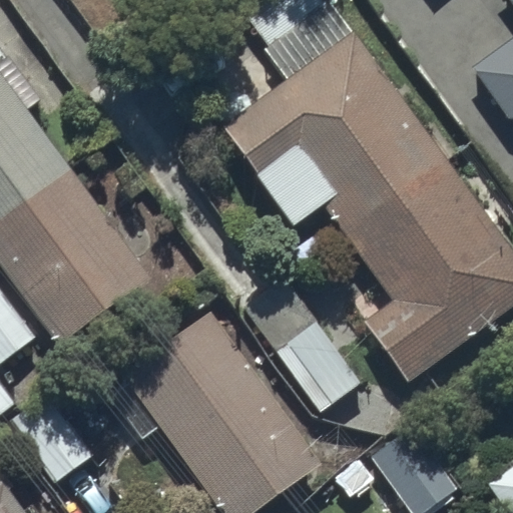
[(365,316),(411,380),(512,302),(512,250),(336,0),(249,0),(241,6),(268,44),(265,46),(287,77),(223,122),(295,222),(325,201),(391,297),(365,316)]
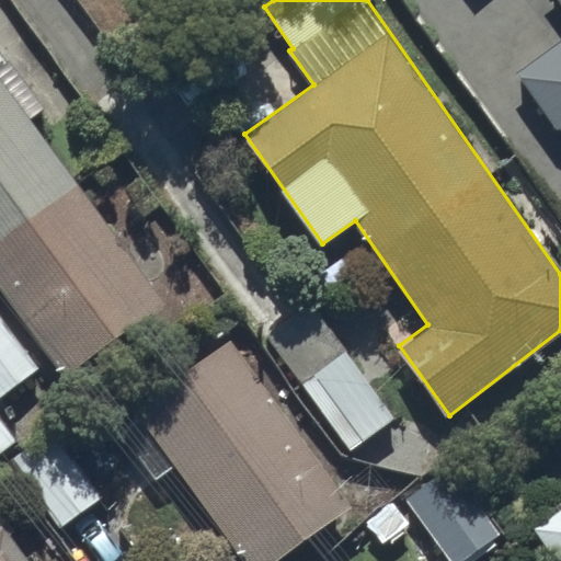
[(560,0),(558,0),(560,4),(560,34),(512,69),(553,128),(560,128),(560,0)]
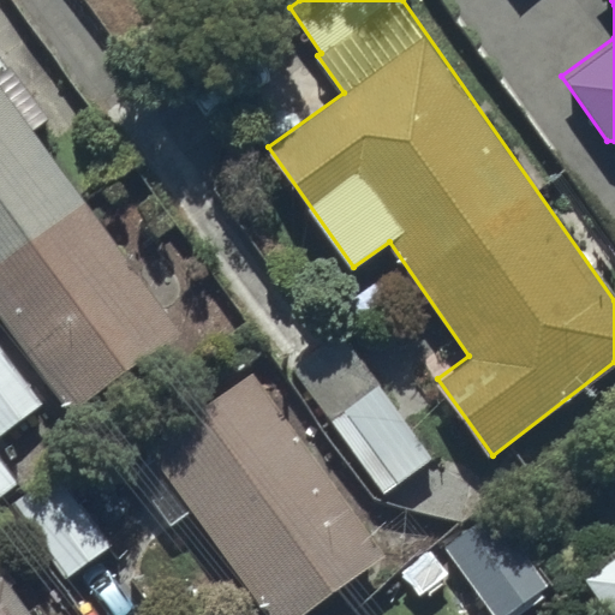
[(0,63),(0,315),(73,412),(183,332),(33,131),(51,118),(10,64),(4,69),(0,63)]
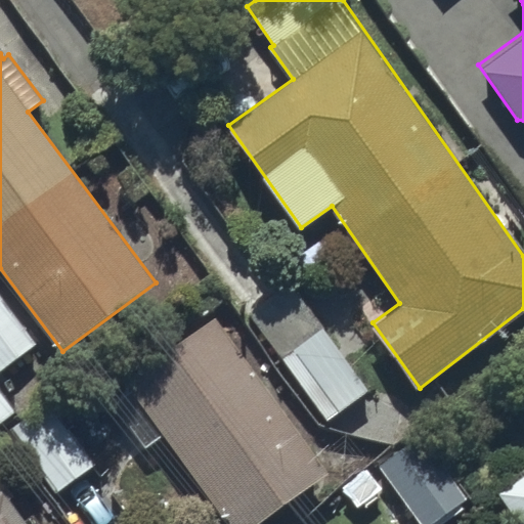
[(328,419),(369,388),(290,280),(280,287),(271,274),(243,296),(252,308),(248,311),(328,419)]
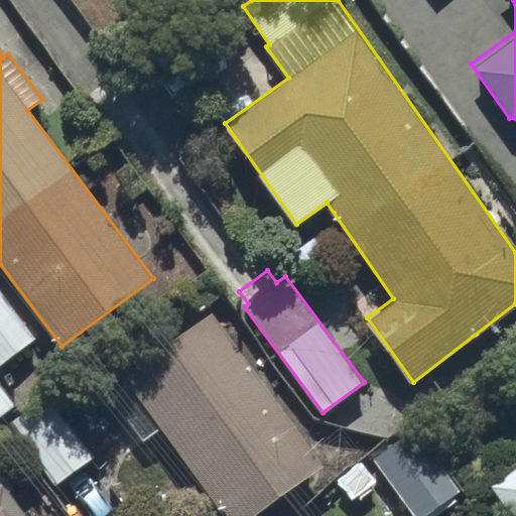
[(0,415),(17,403),(0,378),(0,362),(35,338),(0,287),(0,415)]
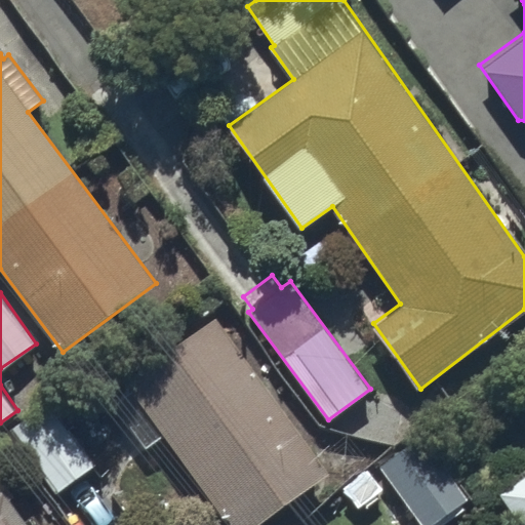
[(278,524),(332,486),(218,330),(129,395),(135,403),(118,415),(138,442),(149,456),(165,444),(224,524),(278,524)]
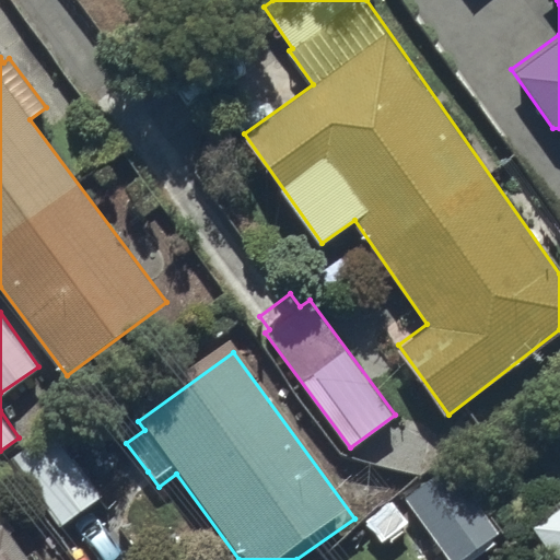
[(79,522),(105,501),(56,439),(16,469),(65,532),(79,522)]
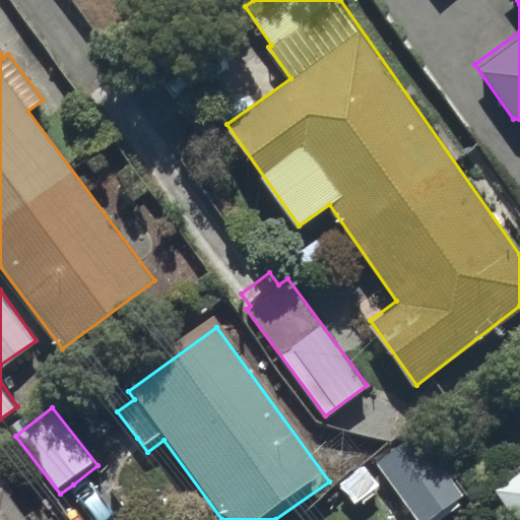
[(426,519),(463,495),(416,429),(376,457),(419,519),(426,519)]
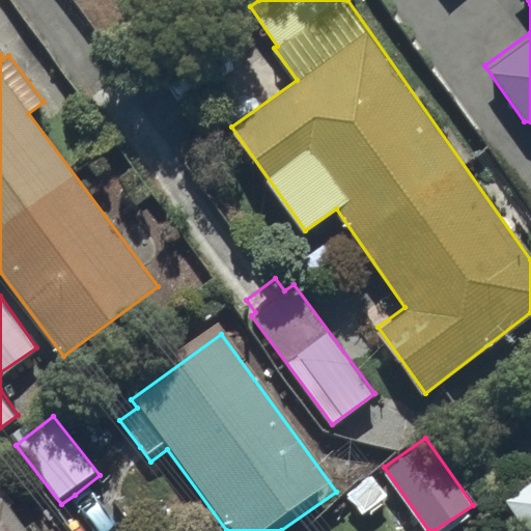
[(530,530),(530,478),(505,498),(528,530),(530,530)]
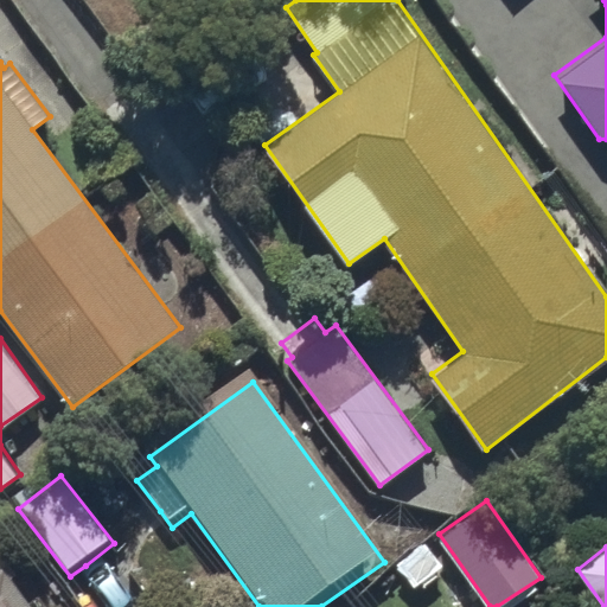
[(25,606),(6,580),(0,583),(0,606),(25,606)]
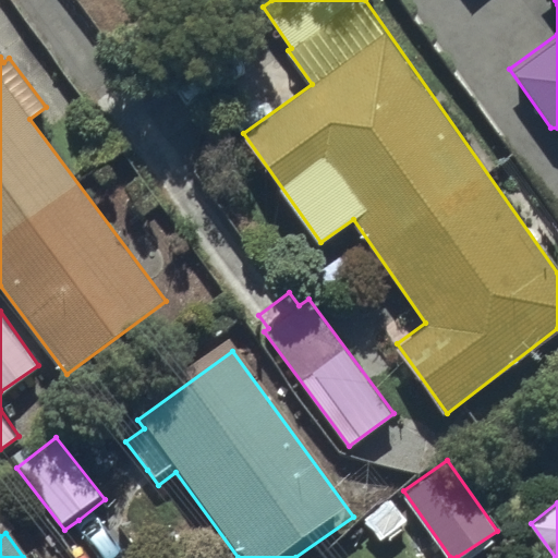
All buildings are outlined.
